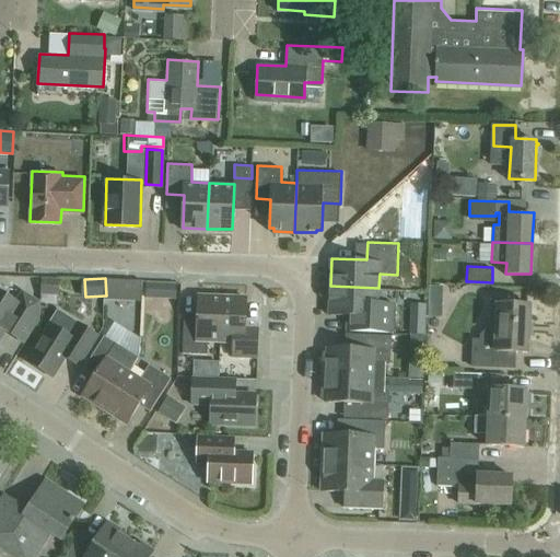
[(377,301),(378,288),(330,286),(329,312),(348,313),(347,328),(394,331),(395,302),(377,301)]
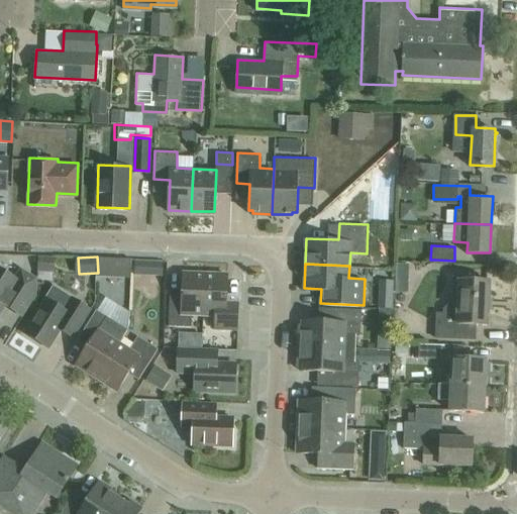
[(0,310),(5,302),(23,314),(36,293),(36,276),(21,266),(14,277),(0,267),(0,310)]
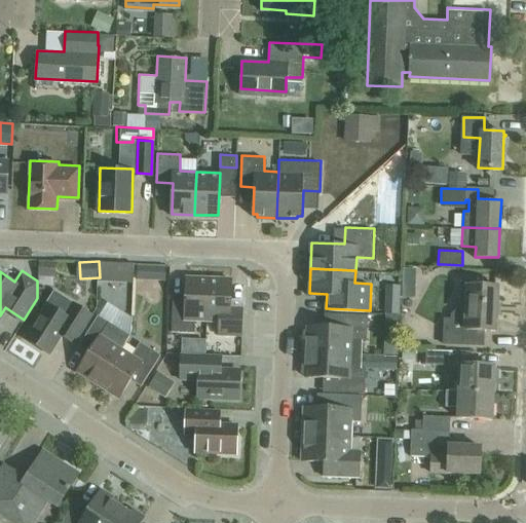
[(208,319),(209,276),(186,275),(184,316),(172,315),(172,330),(195,331),(195,318),(208,319)]
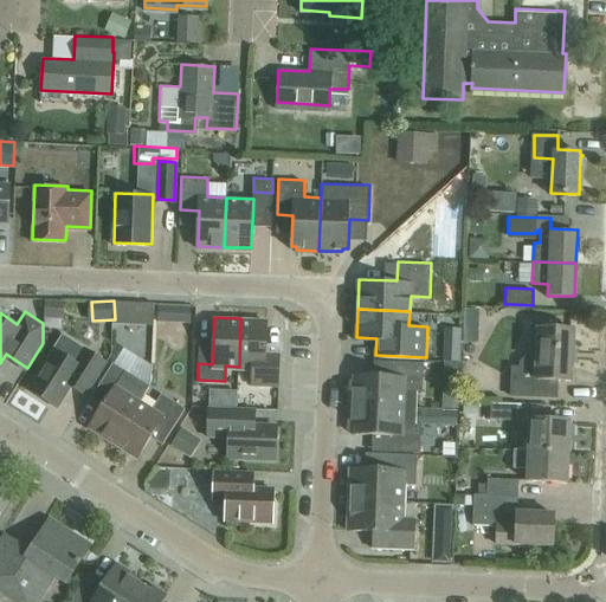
[(281,354),(265,353),(266,319),(240,318),(239,367),(252,367),(252,382),(279,383),(281,354)]
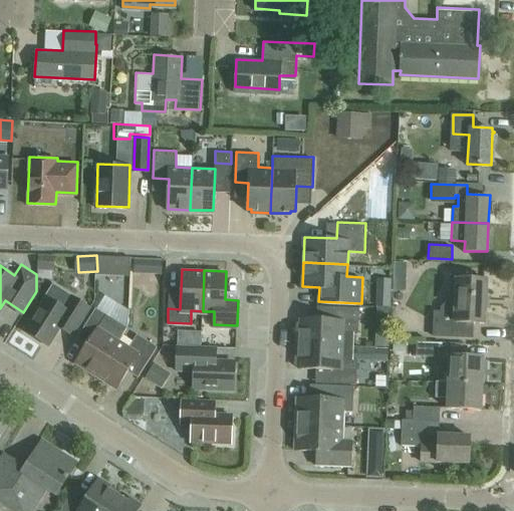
[(456,276),(455,297),(449,297),(440,306),(440,310),(434,310),(433,334),(472,336),(473,321),(484,321),(486,278),(456,276)]
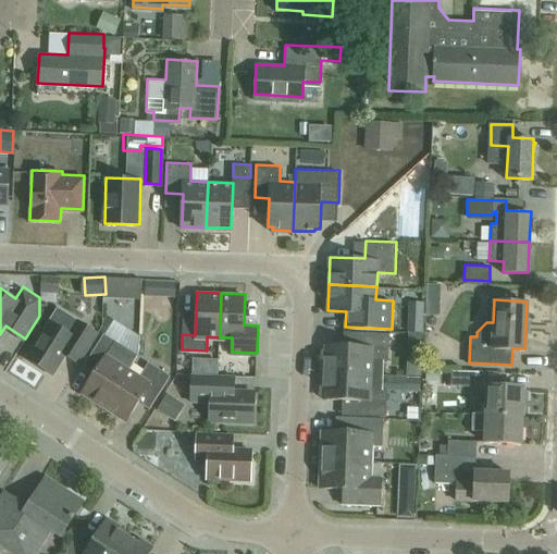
[(98,332),(77,319),(58,306),(26,356),(53,373),(67,349),(81,358),(98,332)]
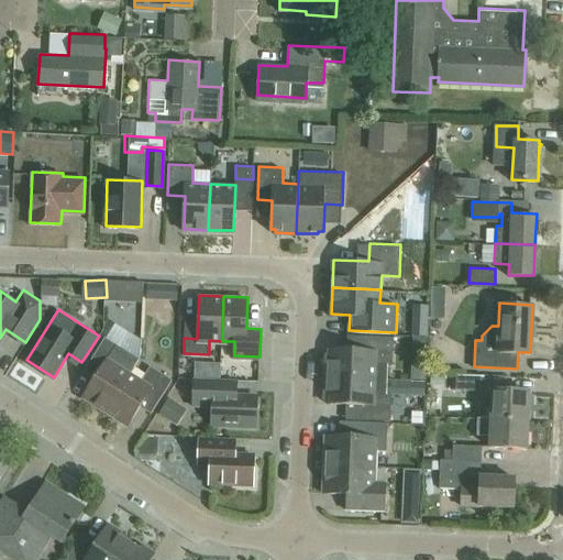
[(329,349),(328,375),(385,377),(386,364),(393,364),(394,336),(363,335),(362,350),(329,349)]
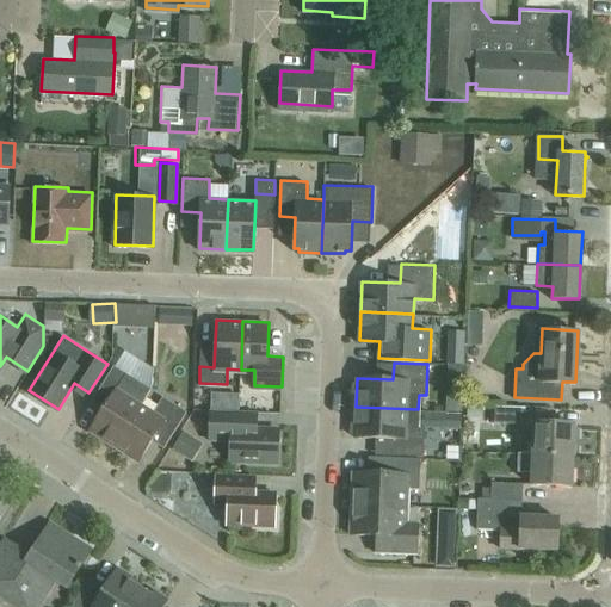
[(115,444),(141,403),(128,395),(137,379),(113,364),(91,400),(104,408),(90,428),(115,444)]
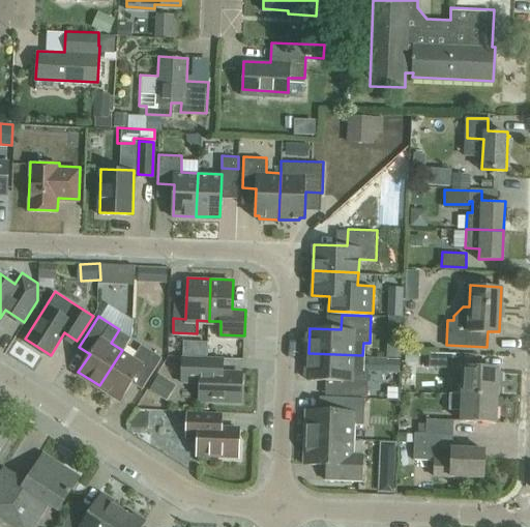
[(122,350),(99,385),(120,399),(131,380),(142,387),(162,356),(142,343),(133,357),(122,350)]
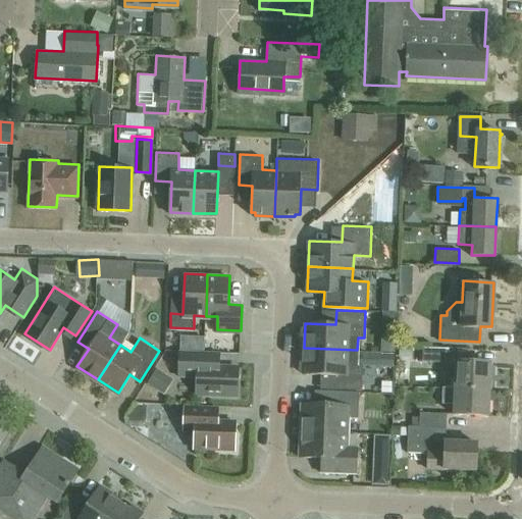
[(448,360),(449,346),(422,345),(421,359),(448,360)]
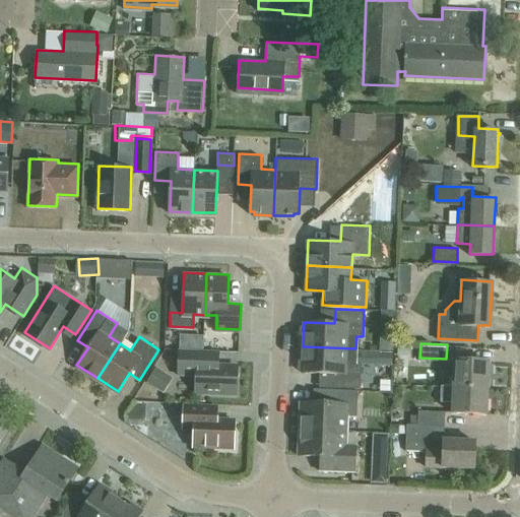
[(355,361),(355,348),(303,346),(302,371),(332,372),(331,386),(360,387),(362,361),(355,361)]
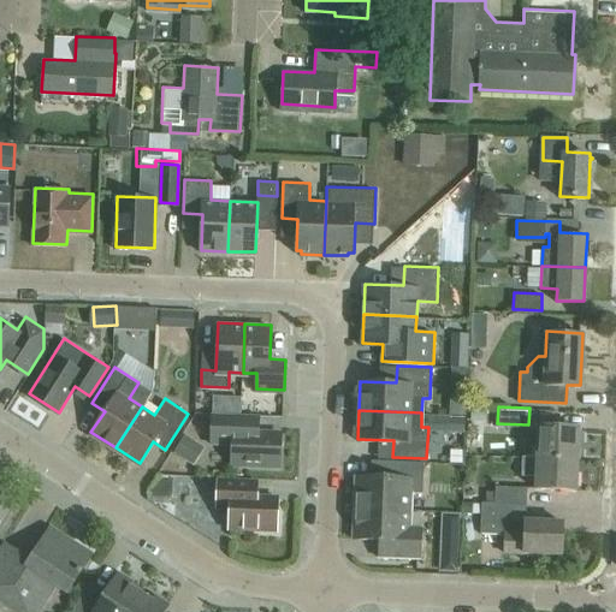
[(282,431),(258,431),(259,414),(213,411),(212,429),(234,429),(231,463),(279,464),(282,431)]
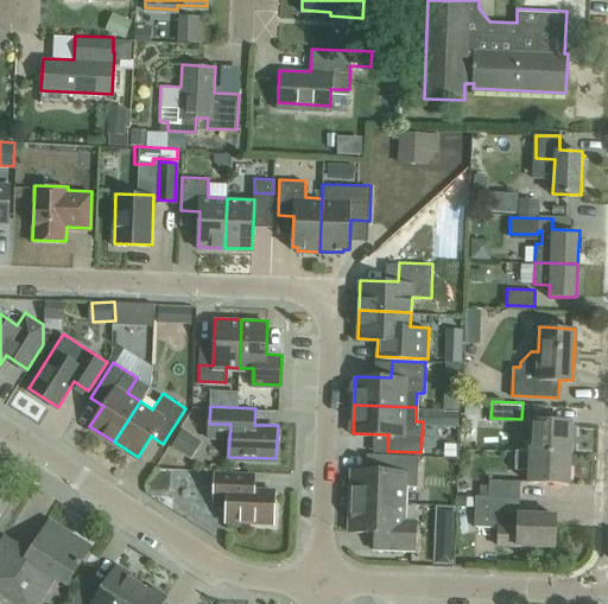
[(531,419),(530,450),(570,451),(571,421),(531,419)]
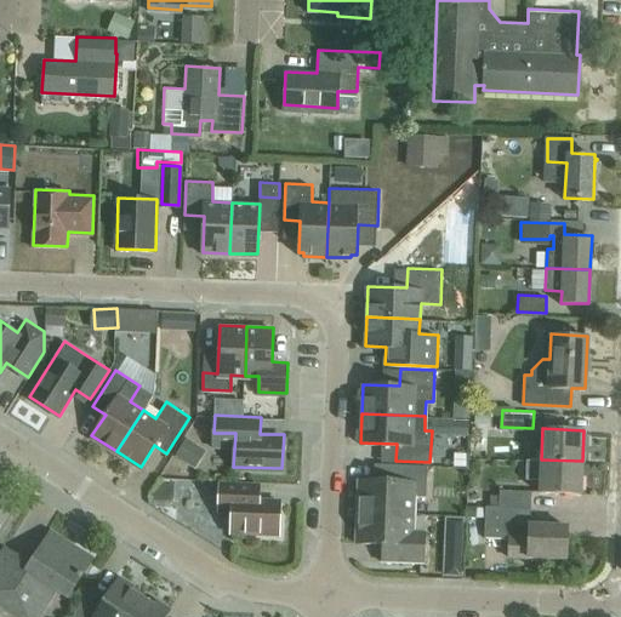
[(581,492),(582,461),(541,460),(540,490),(581,492)]
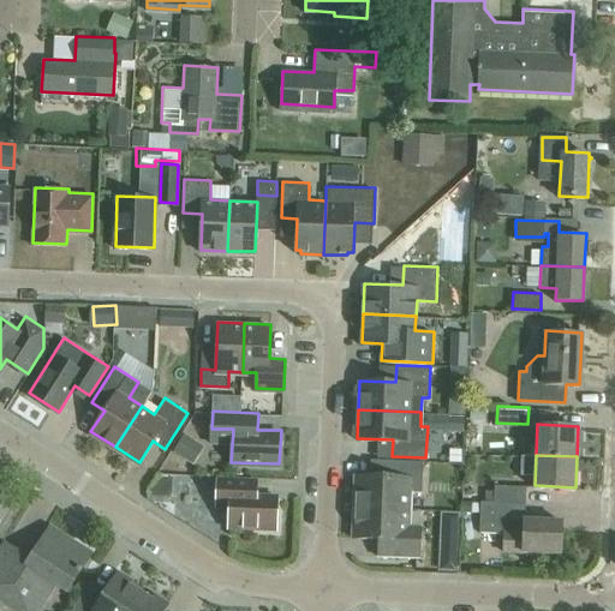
[(356,474),(354,505),(408,507),(408,490),(422,491),(423,460),(388,459),(388,475),(356,474)]
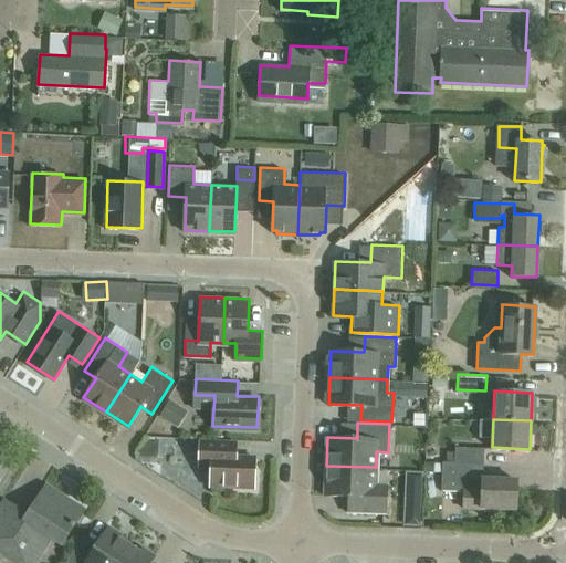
[(200,440),(199,465),(211,465),(210,485),(254,486),(255,456),(227,455),(228,441),(200,440)]
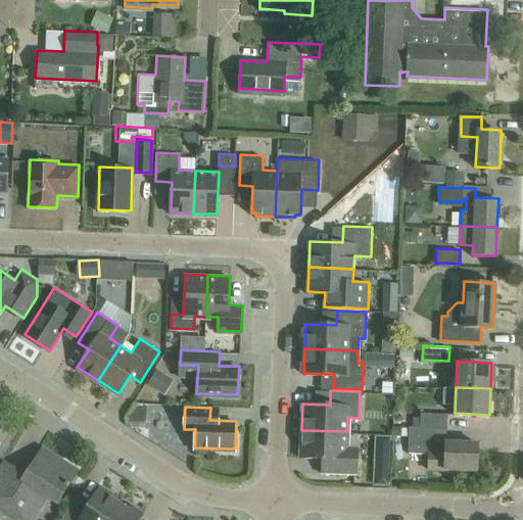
[(410,425),(409,452),(429,453),(429,468),(444,468),(444,469),(477,470),(478,441),(446,440),(447,413),(421,412),(421,426),(410,425)]
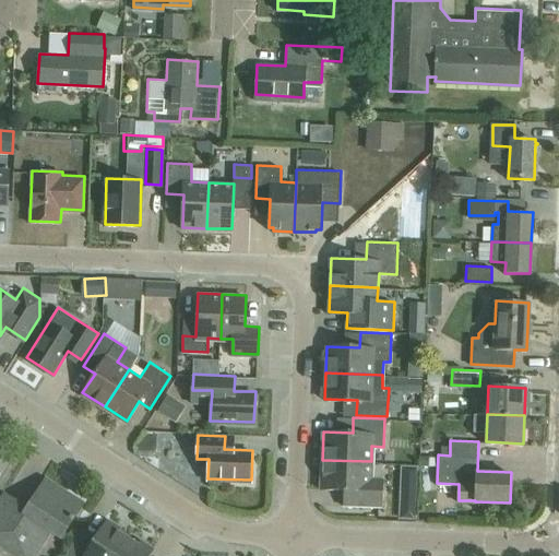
[(370,477),(371,461),(322,460),(321,488),(345,488),(344,505),(381,506),(382,477),(370,477)]
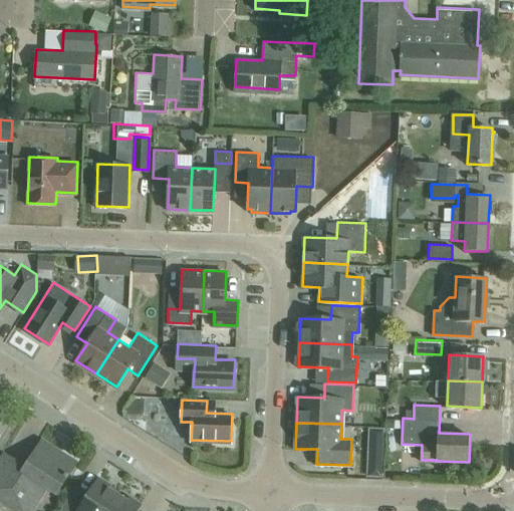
[(3,456),(0,461),(0,498),(19,510),(29,510),(45,485),(56,492),(75,462),(56,450),(55,452),(40,443),(25,466),(20,463),(19,466),(3,456)]
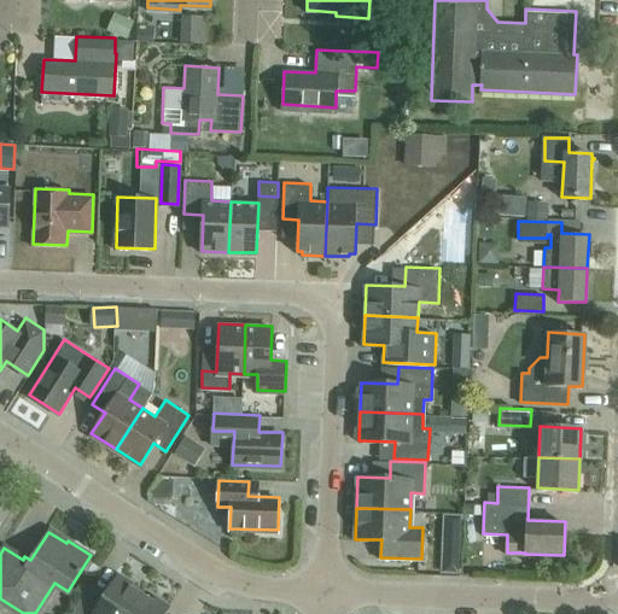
[(127,613),(141,592),(130,585),(133,580),(120,572),(100,603),(85,592),(70,613),(127,613)]
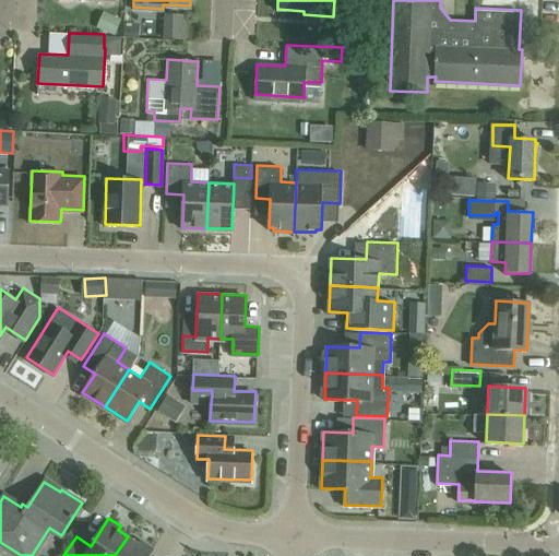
[(128,536),(115,555),(146,555),(153,546),(141,539),(139,543),(128,536)]
